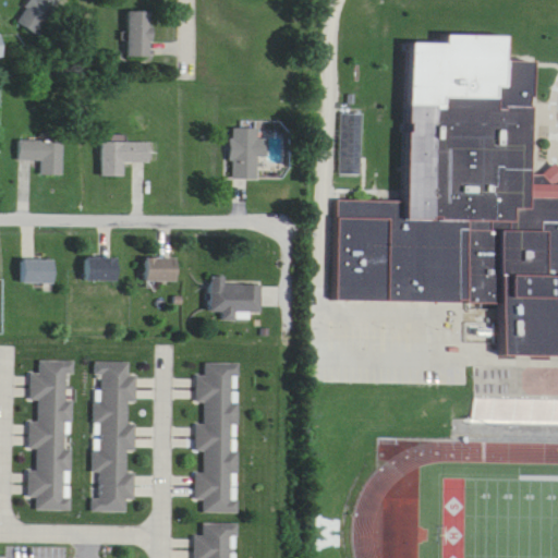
[(36,36),(62,0),(34,0),(17,23),(36,36)]
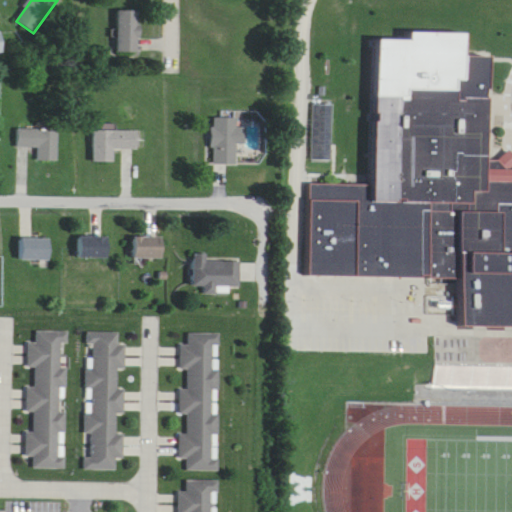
[(119,52),(140,52),(140,10),(119,10),(119,52)]
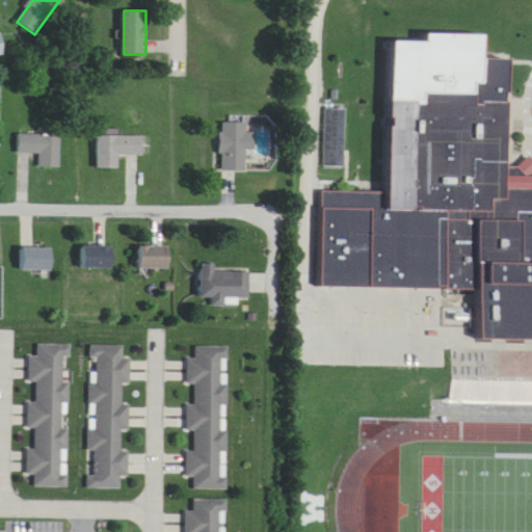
[(380,177),(320,176),(318,271),(471,274),(470,322),(531,323),(531,162),(530,162),(520,152),(507,152),(508,50),(508,44),(482,44),(482,20),(383,18),(380,177)]
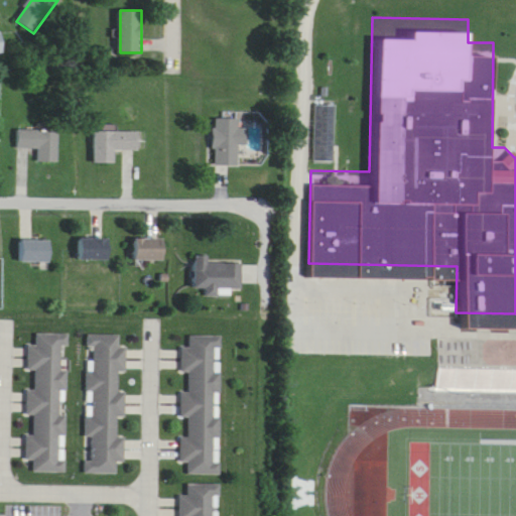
[(340,92),(320,93),(321,147),(341,147),(340,92)]
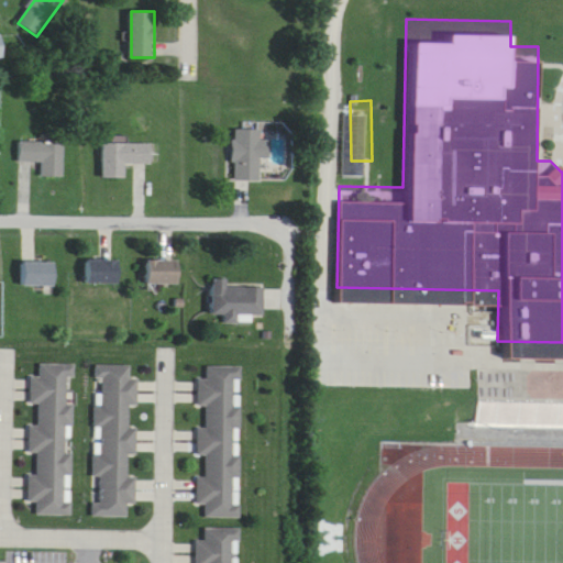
[(234,181),(262,181),(262,158),(272,158),(272,141),(262,141),(262,130),(234,130),(234,181)]
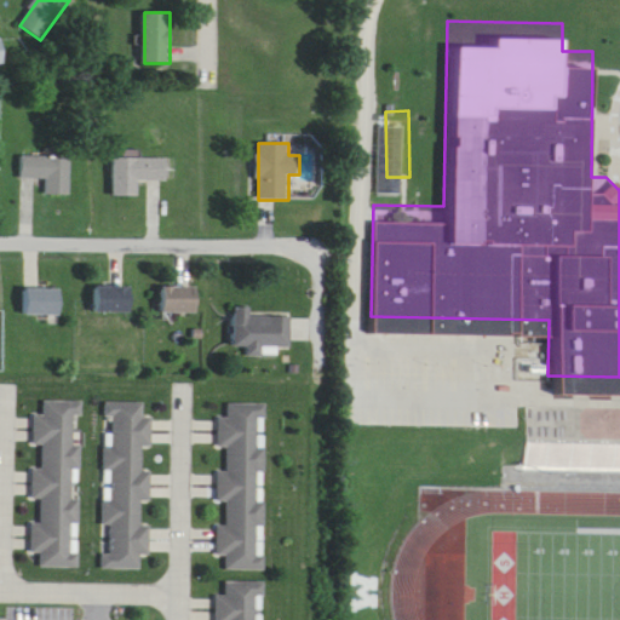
[(72,158),(22,158),(22,181),(46,181),(46,195),(72,195),(72,158)]
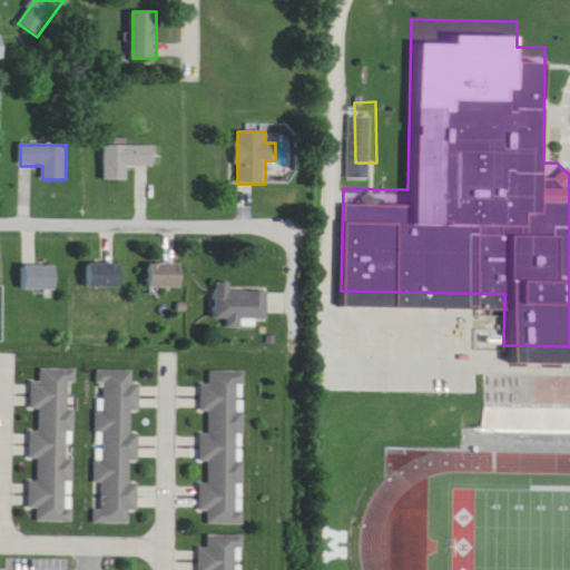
[(155,166),(155,146),(106,146),(106,182),(128,182),(128,166),(155,166)]
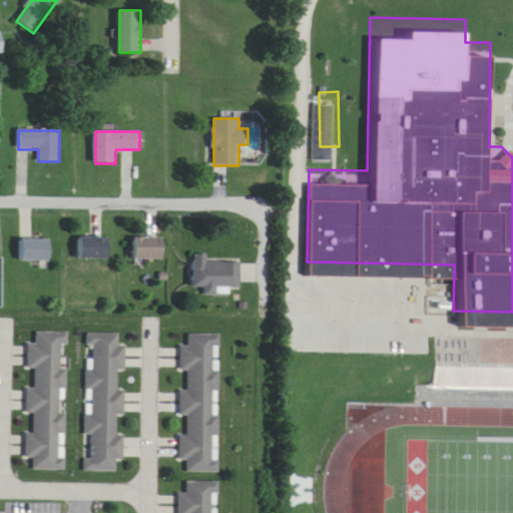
[(108,237),(79,237),(79,260),(108,260),(108,237)]
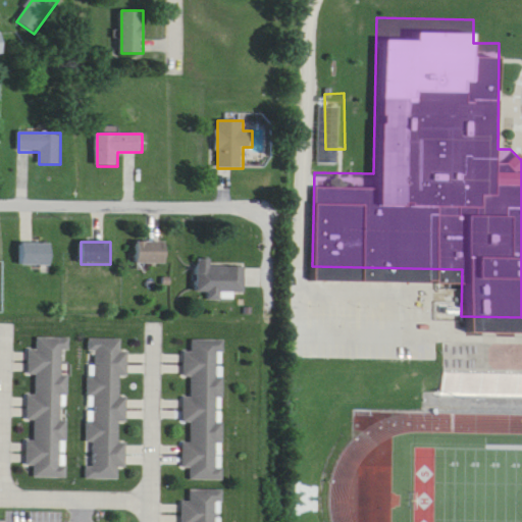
[(136,264),(166,264),(166,242),(136,242),(136,264)]
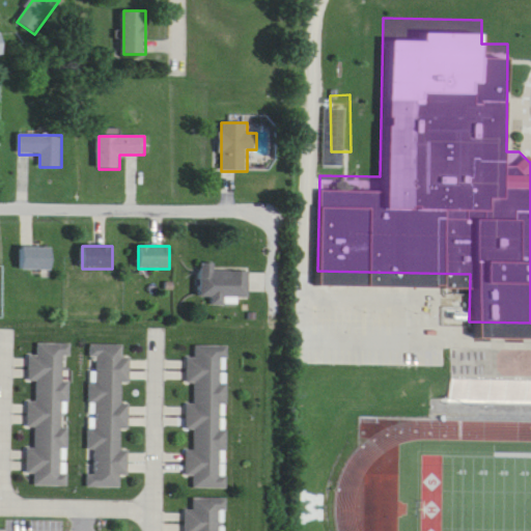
[(20,247),(20,270),(51,270),(51,247),(20,247)]
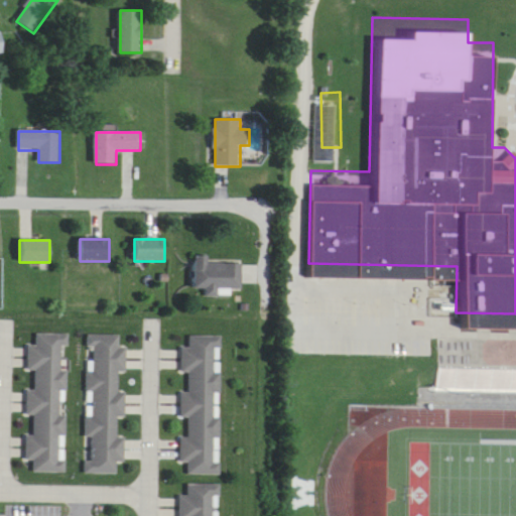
[(242,263),(210,263),(210,256),(195,256),(195,289),(205,289),(205,296),(232,296),(232,290),(242,290),(242,263)]
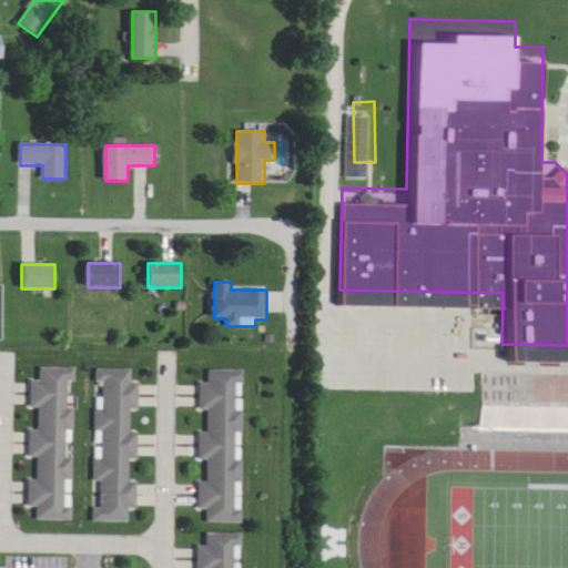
[(71,520),(72,367),(39,367),(39,381),(29,379),(29,409),(38,409),(38,430),(29,430),(28,458),(37,458),(37,480),(28,480),(28,508),(37,508),(37,520),(71,520)]
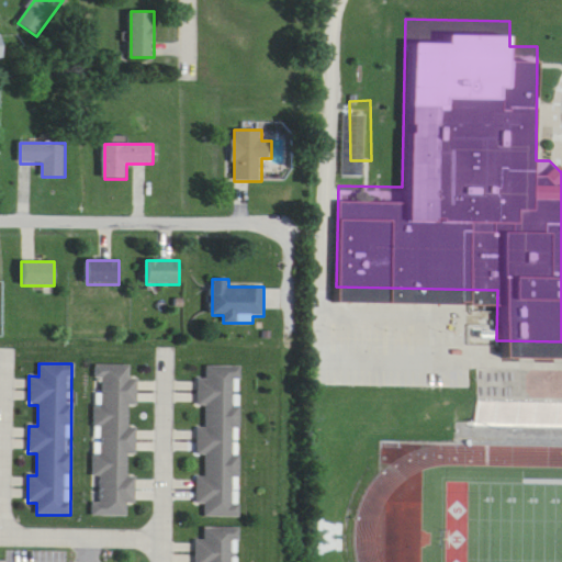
[(92,516),(127,517),(127,504),(135,504),(136,478),(127,478),(127,456),(136,456),(136,428),(128,428),(128,406),(137,406),(137,378),(131,378),(131,366),(93,366),(92,516)]
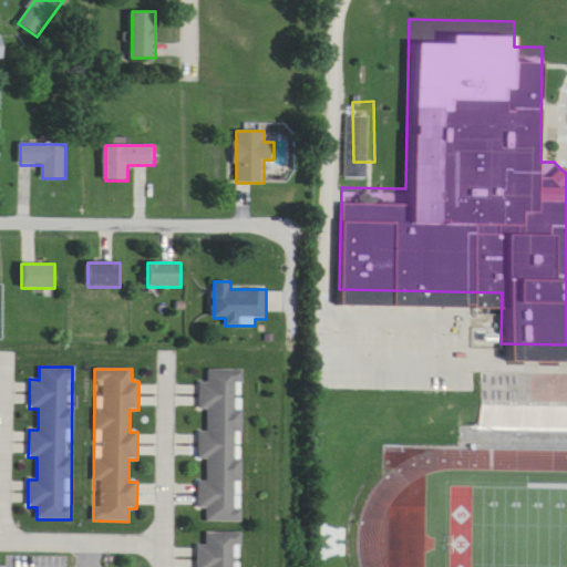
[(244,370),(208,369),(208,382),(198,382),(198,411),(208,411),(208,431),(198,431),(197,460),(207,461),(207,481),(198,481),(197,511),(206,511),(206,522),(240,522),(244,370)]
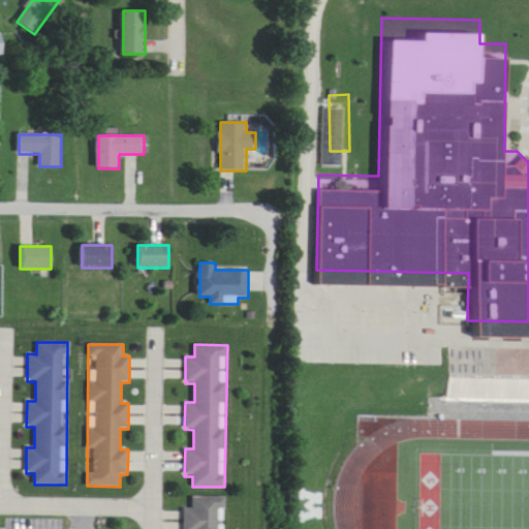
[(223,528),(224,497),(192,497),(192,507),(183,507),(183,528),(223,528)]
